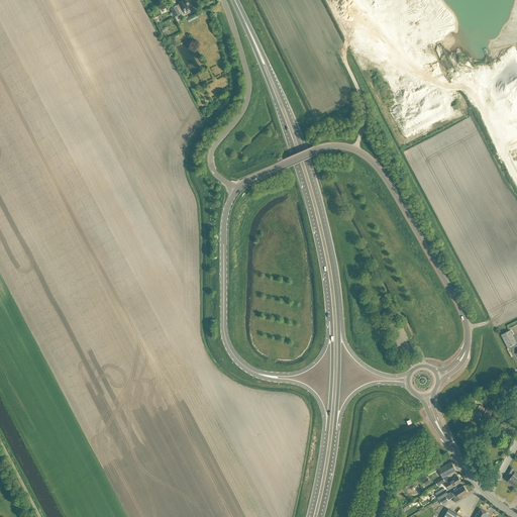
[(186,3),(190,1),(190,0),(179,0),(181,1),(178,3),(179,4),(181,9),(181,10),(188,7),(186,3)]
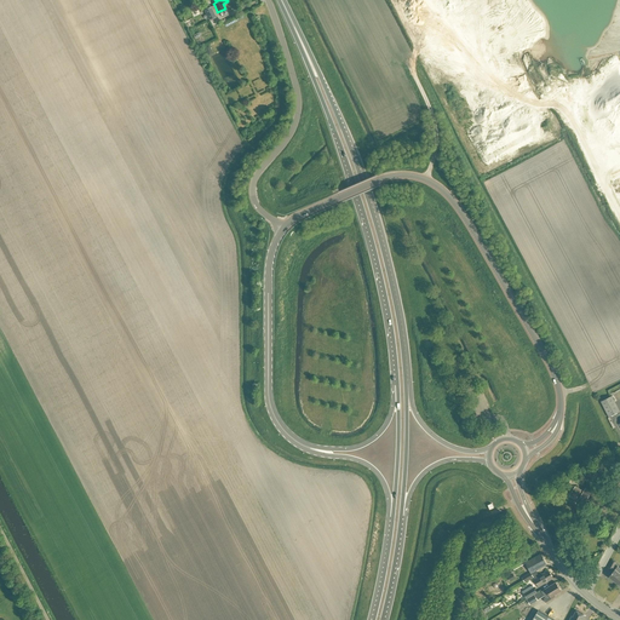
[(213,12),(211,7),(211,6),(204,10),(208,21),(216,17),(213,12)]
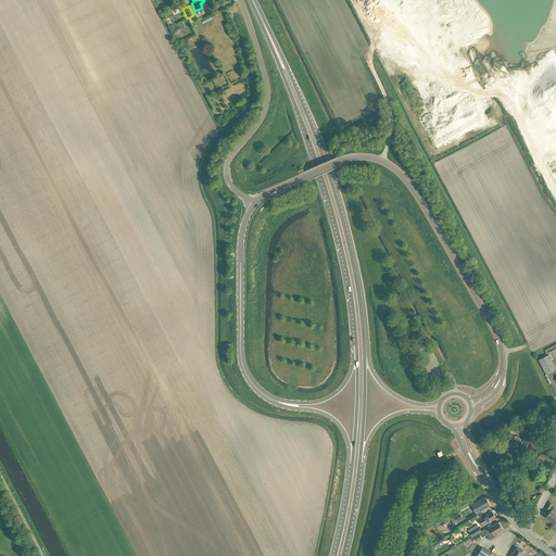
[(545,376),(555,370),(548,356),(538,362),(545,376)]
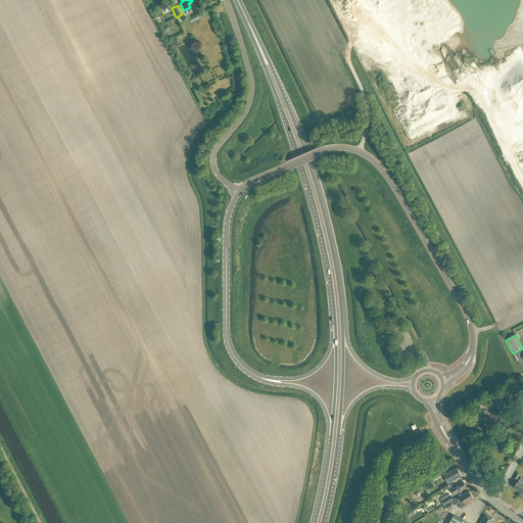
[(493,426),(500,415),(493,412),(492,414),(485,411),(481,418),(488,422),(487,423),(493,426)]
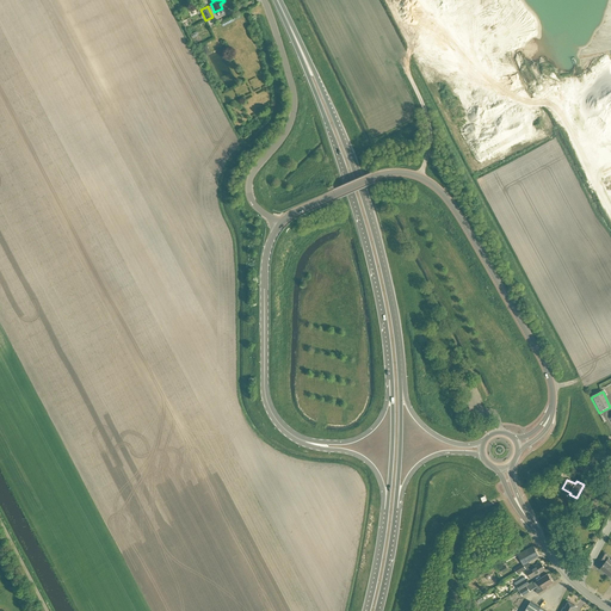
[(593,514),(599,503),(594,500),(592,504),(591,504),(588,508),(590,508),(588,511),(593,514)]
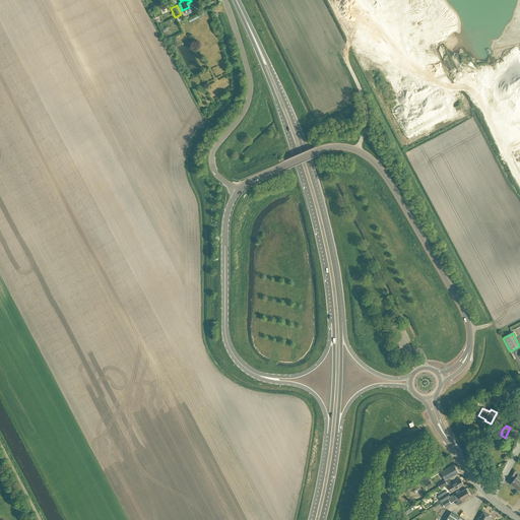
[(449,478),(459,473),(454,464),(441,472),(445,480),(438,484),(440,489),(451,481),(449,478)]
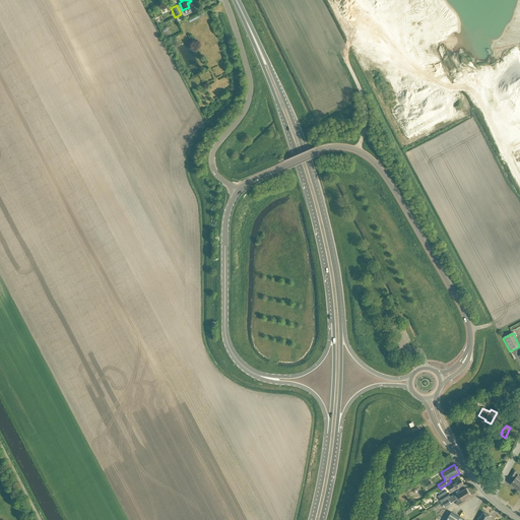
[(519,476),(518,475),(511,483),(517,489),(519,483),(519,476)]
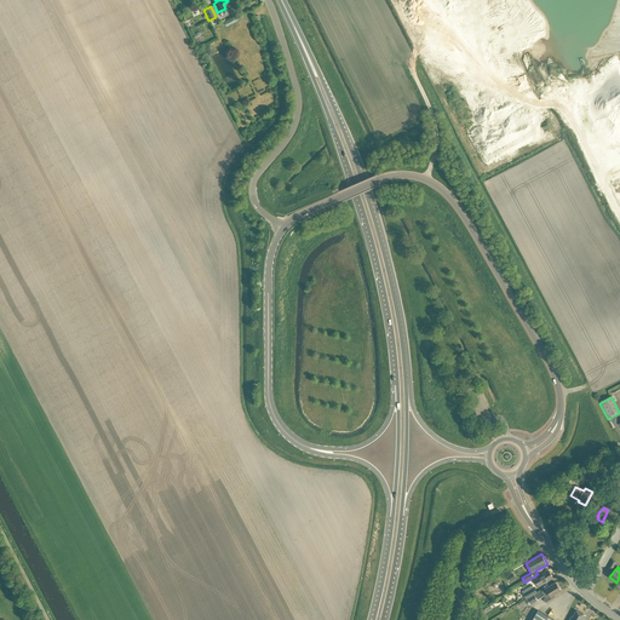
[(551,578),(552,577),(550,572),(549,573),(547,572),(534,580),(538,587),(545,584),(546,584),(547,583),(547,581),(552,579),(551,578)]
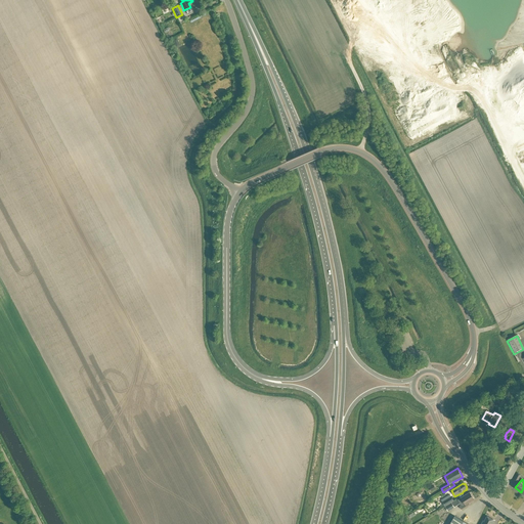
[(469,503),(474,499),(470,492),(455,501),(457,506),(460,504),(461,505),(460,506),(462,509),(470,504),(469,503)]
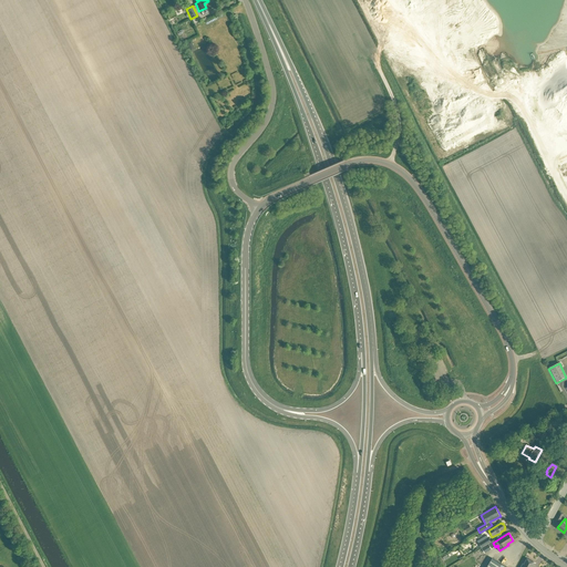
[(478,543),(482,548),(491,542),(488,537),(478,543)]
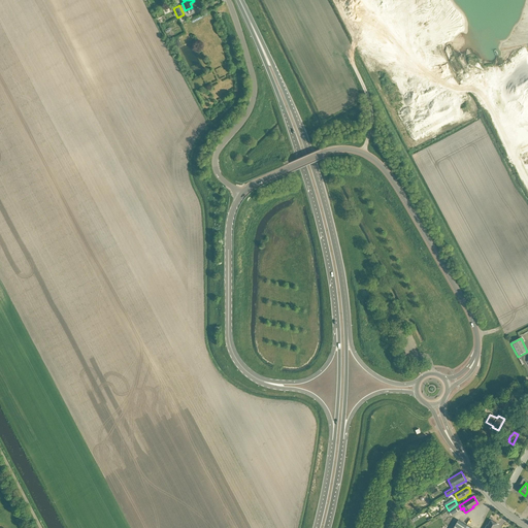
[(455,506),(449,510),(452,515),(458,512),(455,506)]
